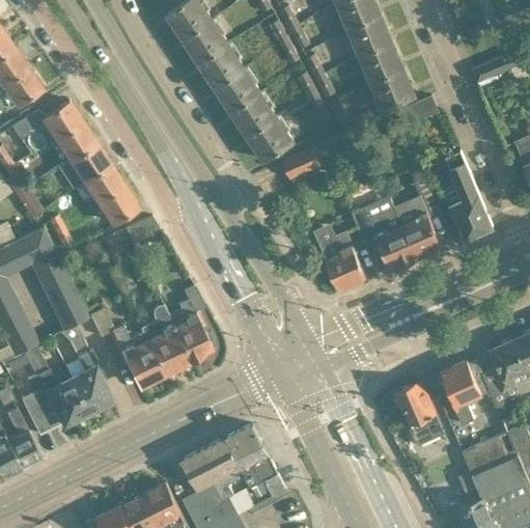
[(293,142),(222,35),(213,21),(198,0),(189,0),(167,15),(168,16),(171,14),(176,22),(174,24),(184,39),(187,37),(193,47),(190,48),(200,64),(203,62),(208,71),(206,73),(217,88),(219,86),(225,95),(222,96),(232,112),(235,110),(241,119),(239,120),(249,136),(251,135),(257,143),(254,145),(265,161),(293,142)]
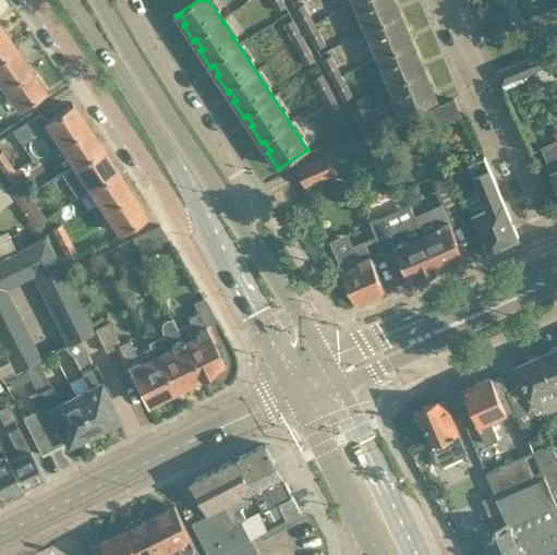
[(285,9),(279,0),(277,0),(269,3),(275,14),(285,9)]
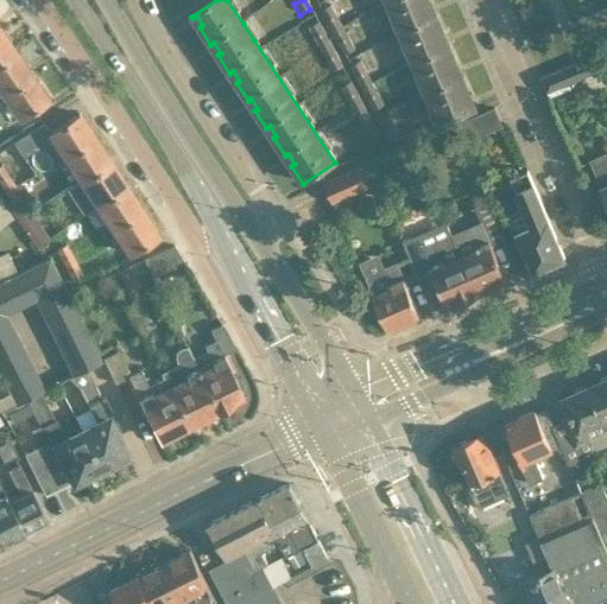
[(384,0),(391,16),(380,19),(389,38),(399,33),(438,125),(472,110),(467,99),(470,97),(461,77),(457,78),(454,69),(457,67),(448,48),(444,49),(440,38),(443,37),(435,17),(431,18),(427,8),(431,6),(428,0),(384,0)]
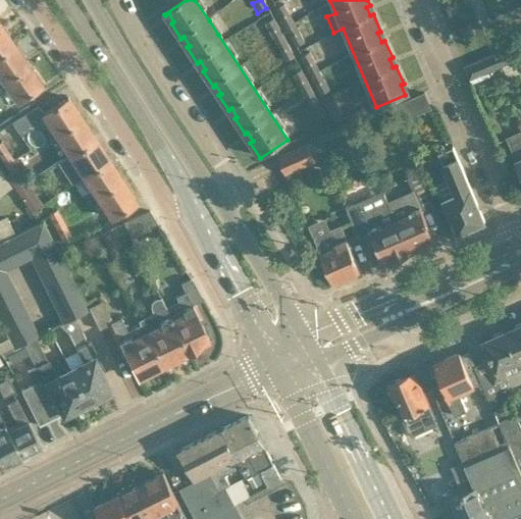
[(283,6),(274,11),(279,20),(289,15),(283,6)]
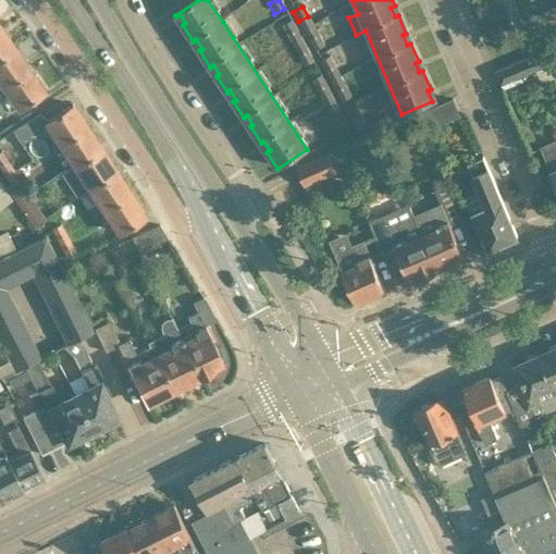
[(304,33),(313,27),(308,16),(298,22),(304,33)]
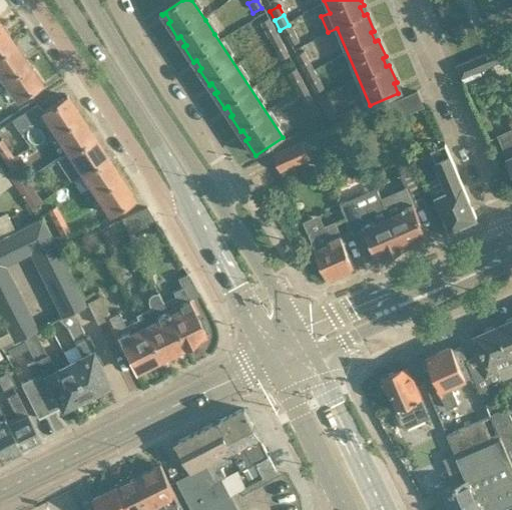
[(260,24),(265,34),(274,29),(270,19),(260,24)]
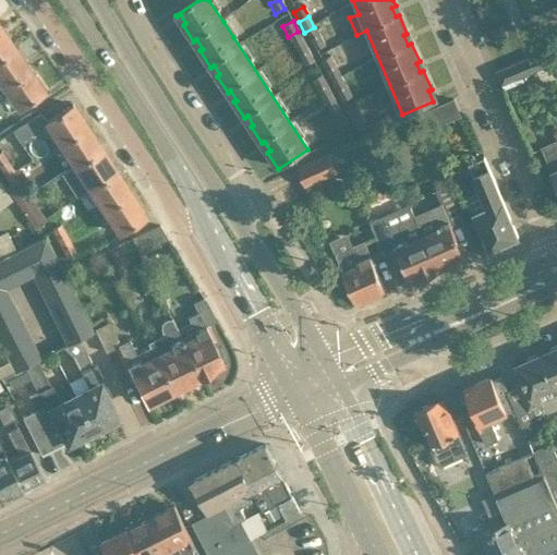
[(489,31),(494,41),(505,37),(500,26),(489,31)]
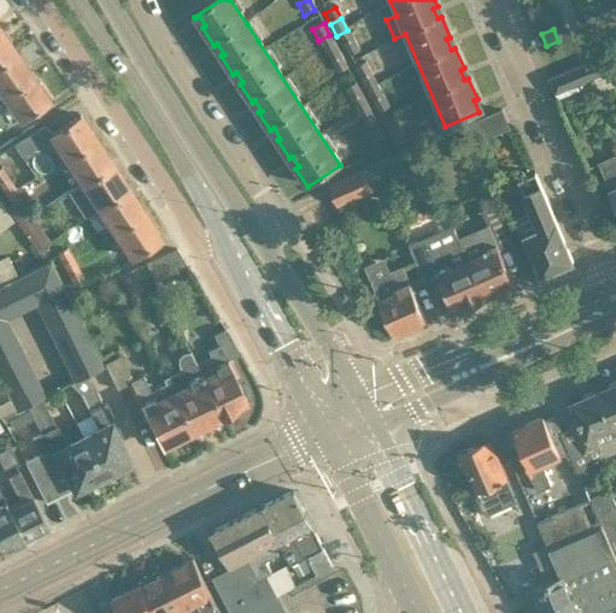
[(355,41),(347,30),(336,36),(344,47),(355,41)]
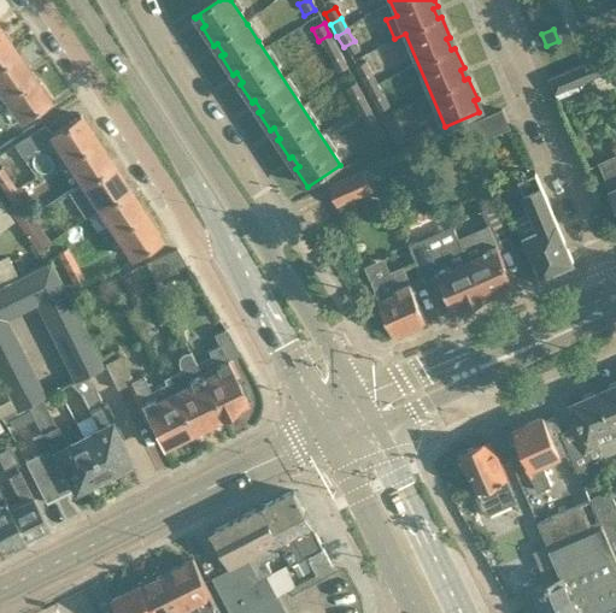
[(0,65),(15,57),(0,35),(0,65)]
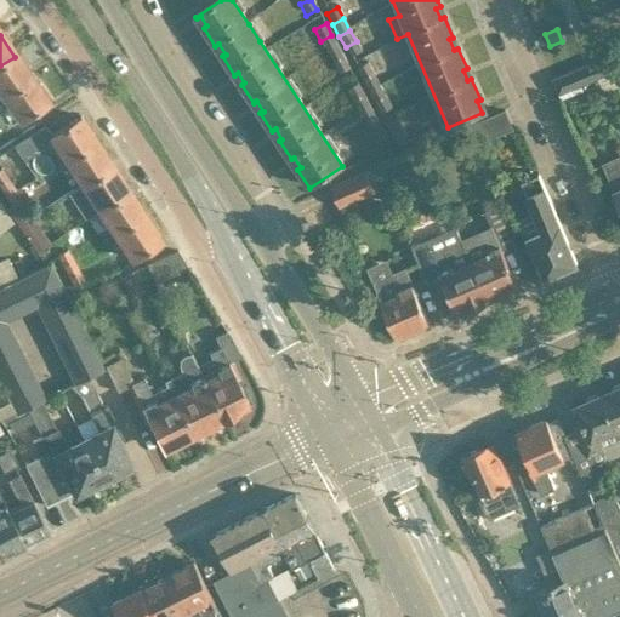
[(337,47),(331,35),(320,41),(326,52),(337,47)]
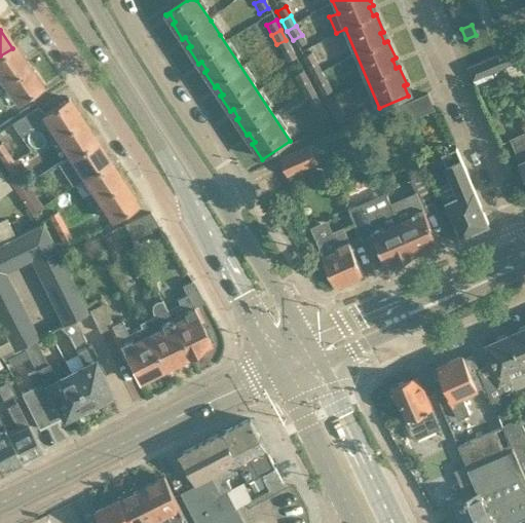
[(307,45),(302,35),(293,40),(298,50),(307,45)]
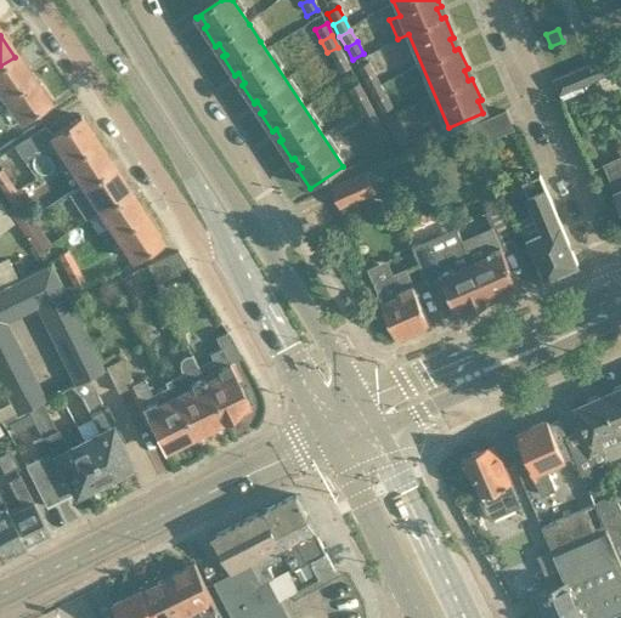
[(344,58),(338,47),(327,52),(333,64),(344,58)]
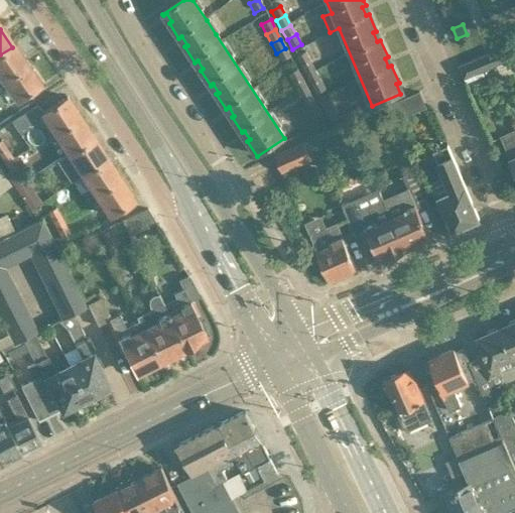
[(514,43),(504,48),(509,60),(513,71),(514,70),(514,43)]
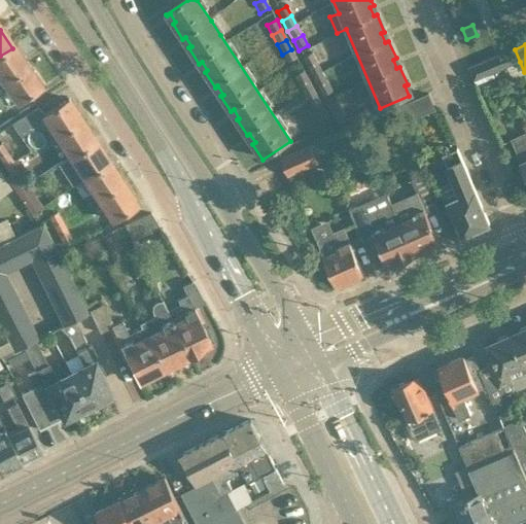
[(12,48),(0,56),(0,82),(2,85),(27,68),(12,48)]
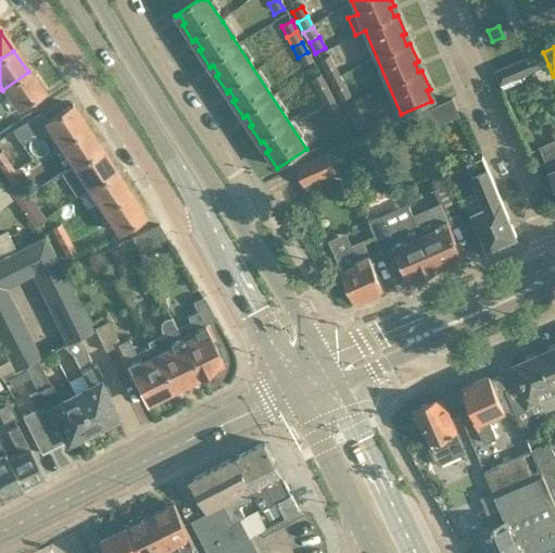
[(499,87),(549,65),(543,52),(542,52),(542,51),(534,54),(492,73),(499,87)]
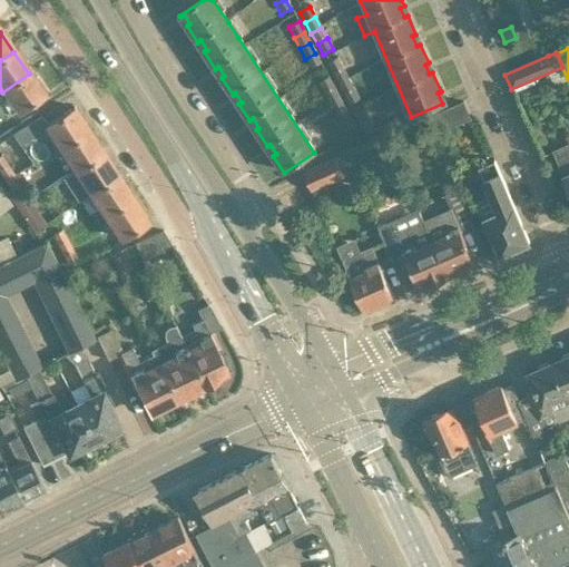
[(321,65),(315,54),(305,59),(311,69),(321,65)]
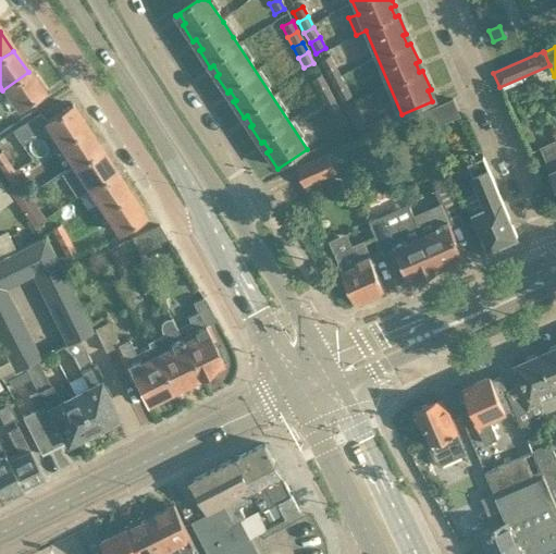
[(330,58),(320,63),(325,73),(335,68),(330,58)]
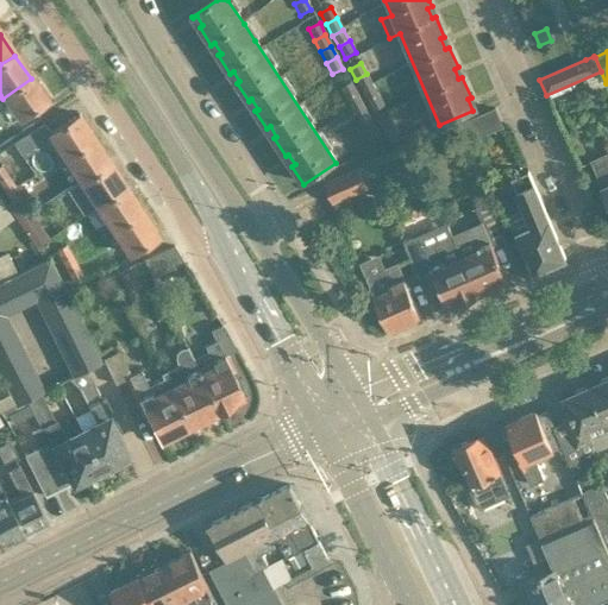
[(373,86),(367,74),(356,80),(362,90),(373,86)]
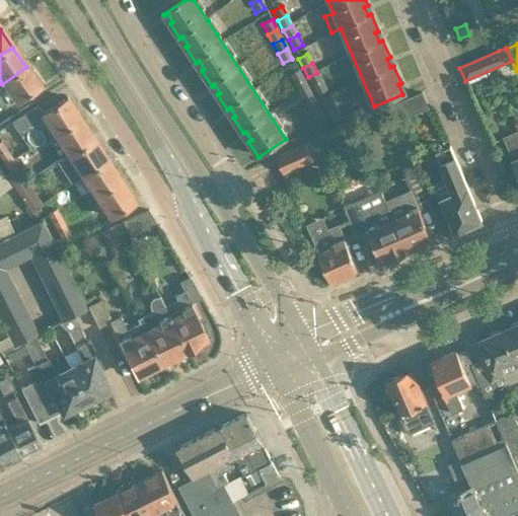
[(40,86),(26,67),(2,84),(16,103),(27,95),(40,86)]
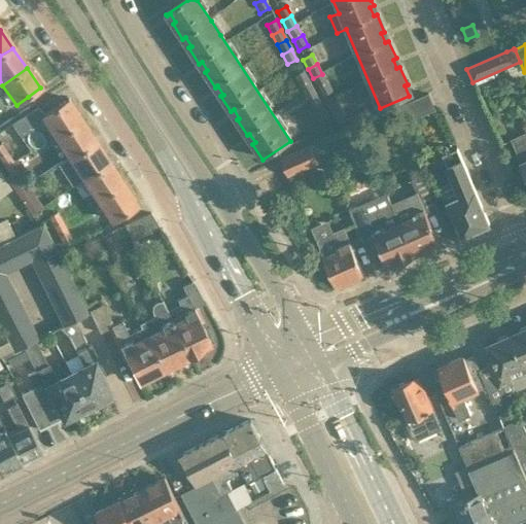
[(309,84),(303,73),(294,77),(301,89),(309,84)]
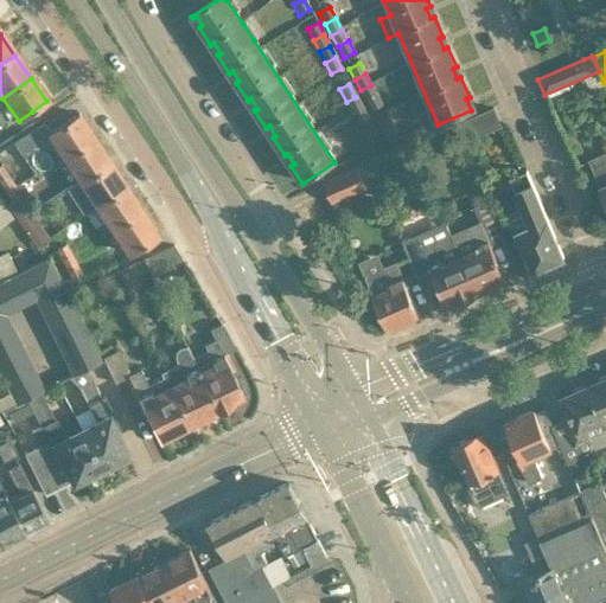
[(377,96),(371,85),(361,90),(367,102),(377,96)]
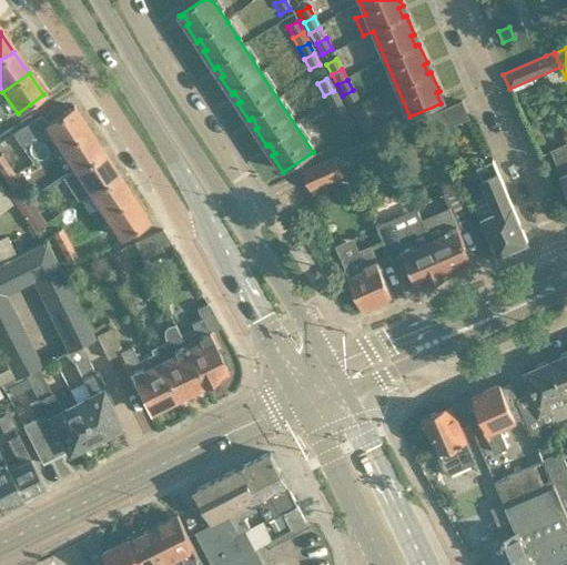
[(358,101),(353,90),(343,96),(348,106),(358,101)]
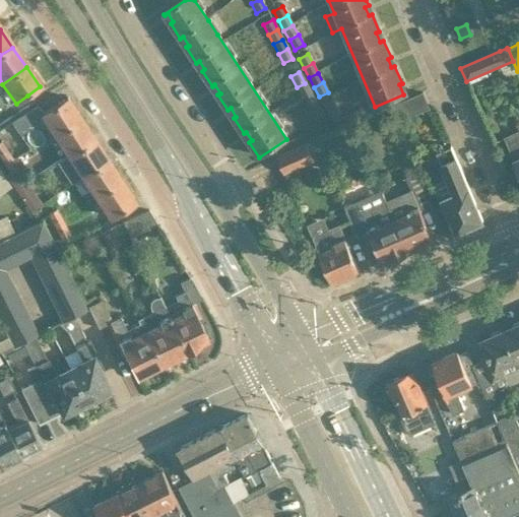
[(310,92),(305,83),(297,87),(302,98),(310,92)]
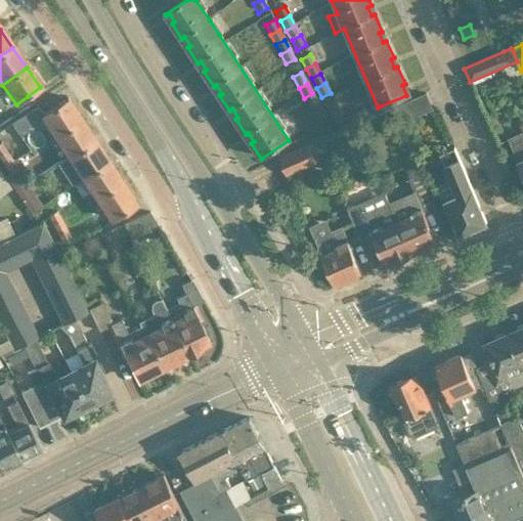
[(317,102),(312,93),(304,98),(309,107),(317,102)]
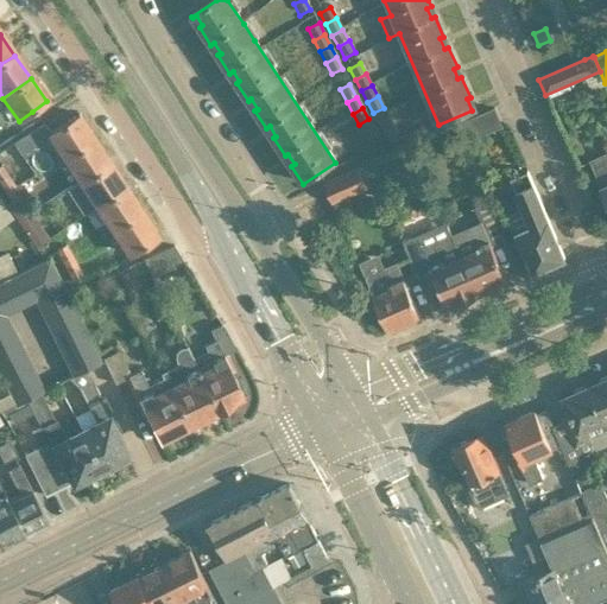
[(456,126),(463,144),(501,127),(493,109),(456,126)]
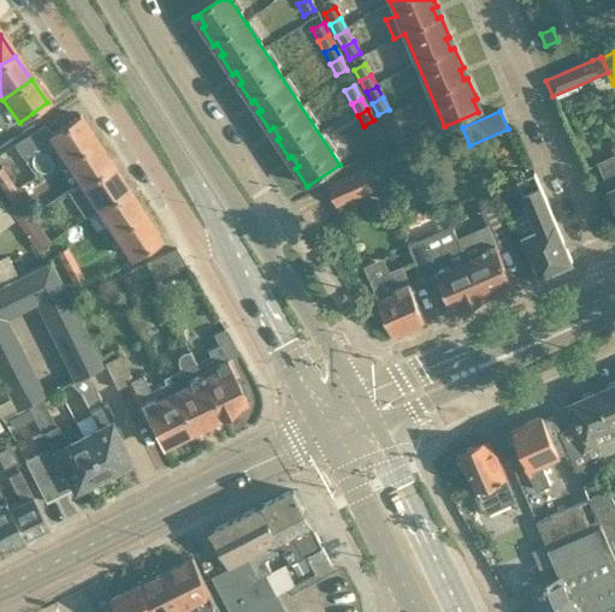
[(401,131),(394,119),(383,124),(390,137),(401,131)]
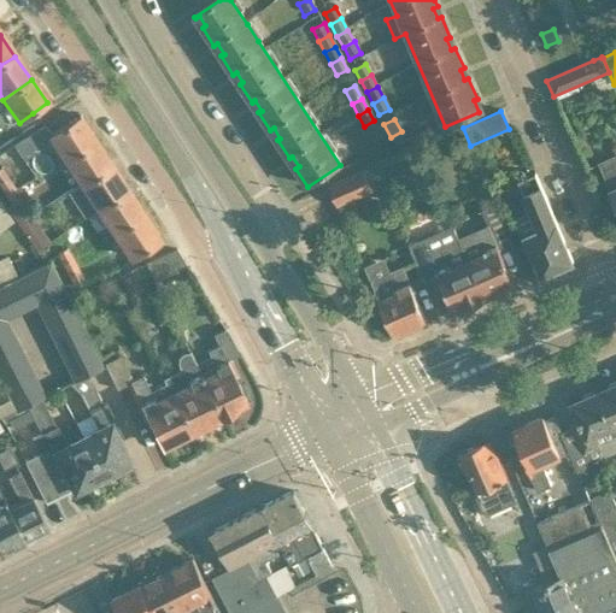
[(80,121),(50,140),(51,141),(60,155),(91,136),(80,121)]
